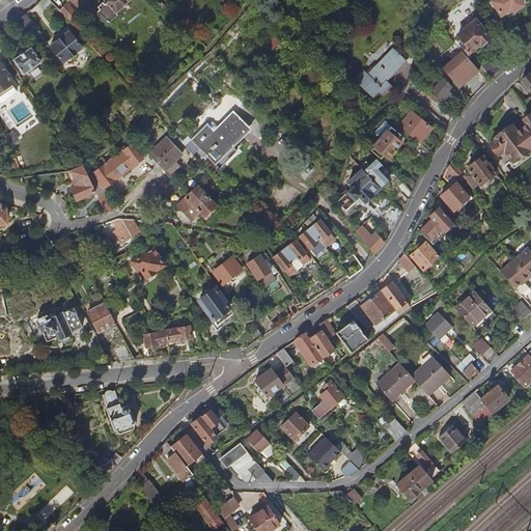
[(106,0),(100,7),(102,10),(100,12),(110,22),(112,21),(113,22),(121,14),(119,12),(130,0),(106,0)]
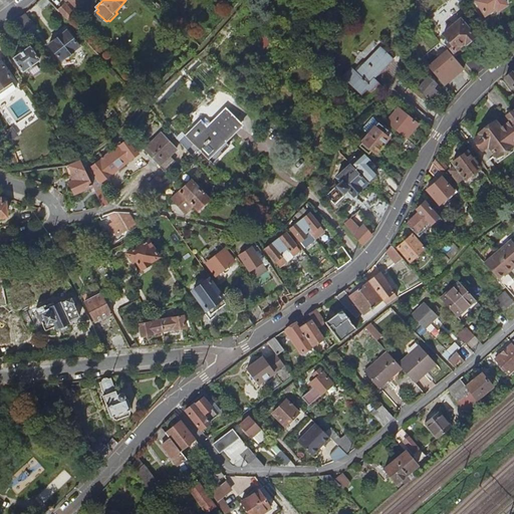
[(480,0),(487,12),(497,6),(498,8),(508,2),(506,0),(480,0)]
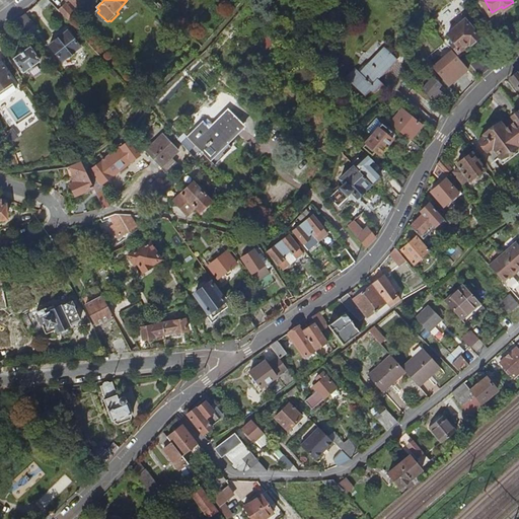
[(61,7),(70,17),(73,14),(76,11),(67,1),(61,7)]
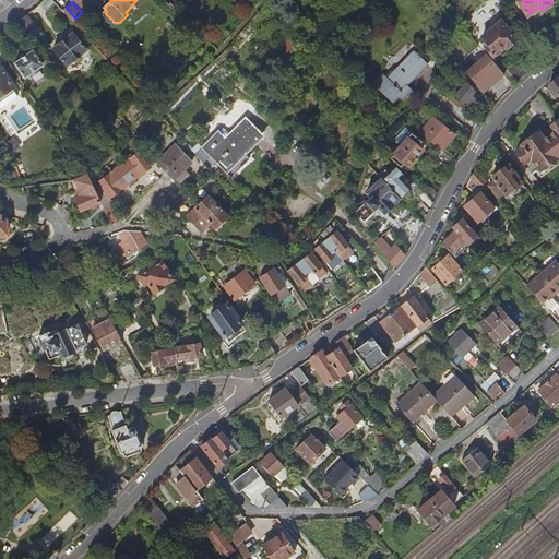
[(28,12),(22,16),(27,25),(31,30),(37,24),(28,12)]
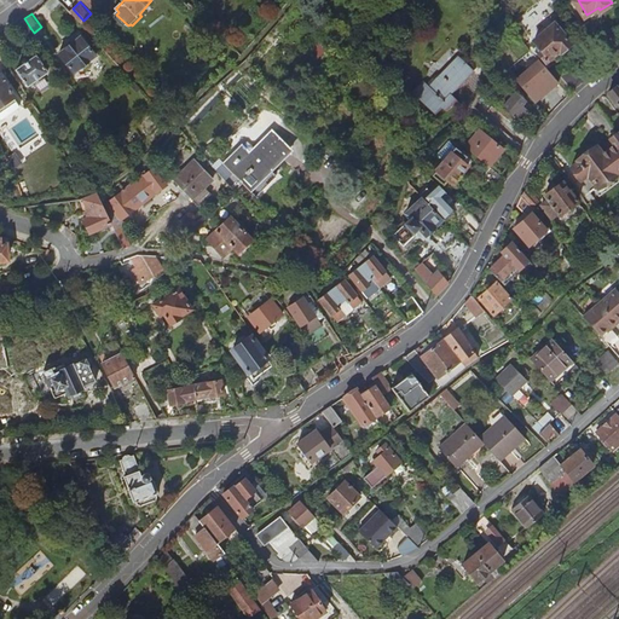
[(84,21),(104,44),(106,40),(87,17),(84,21)]
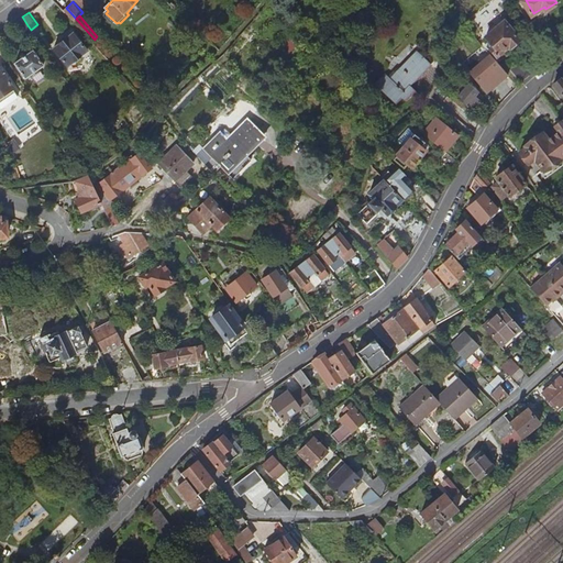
[(22,17),(17,20),(23,29),(28,25),(22,17)]
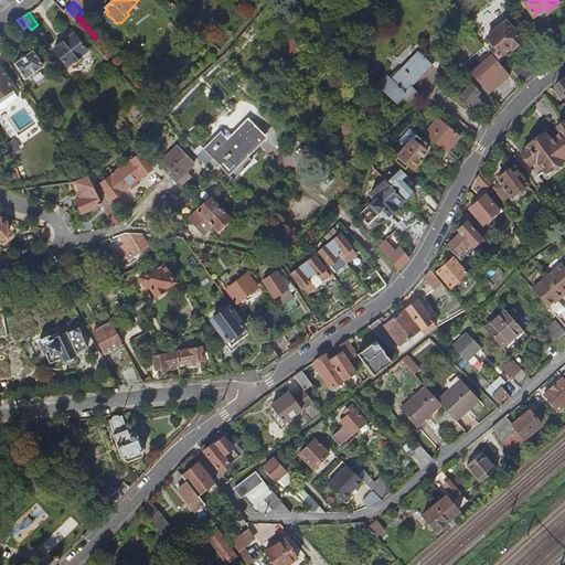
[(523,36),(508,18),(489,34),(494,42),(492,44),(499,52),(511,41),(513,44),(523,36)]
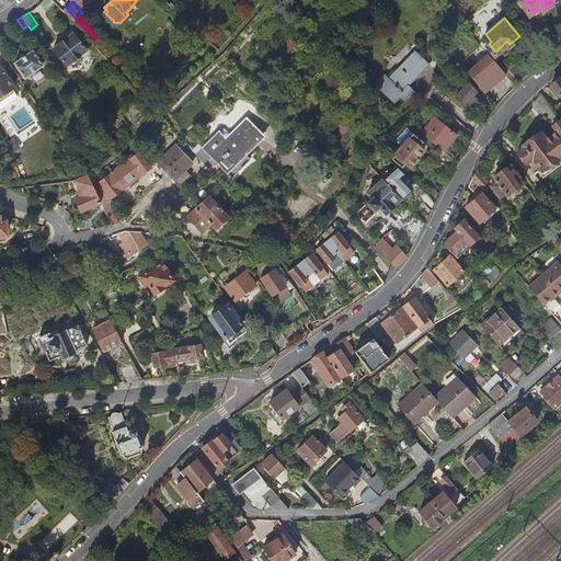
[(75,31),(55,46),(68,64),(88,48),(75,31)]
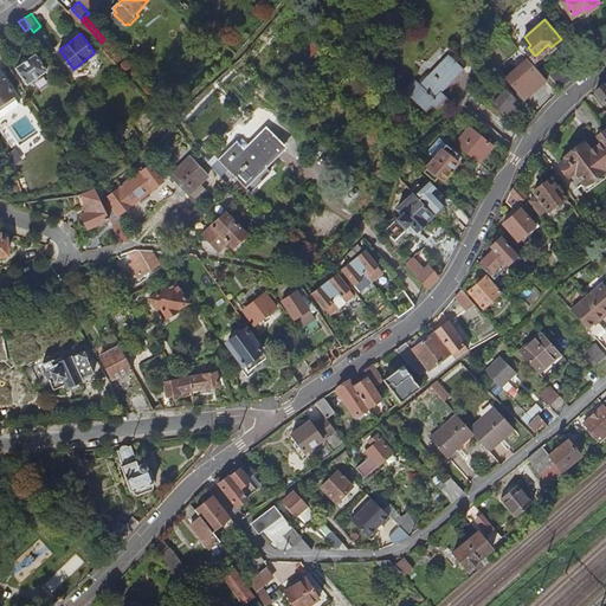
[(459,57),(451,49),(411,86),(425,101),(433,92),(438,98),(445,92),(439,86),(464,63),(459,57)]
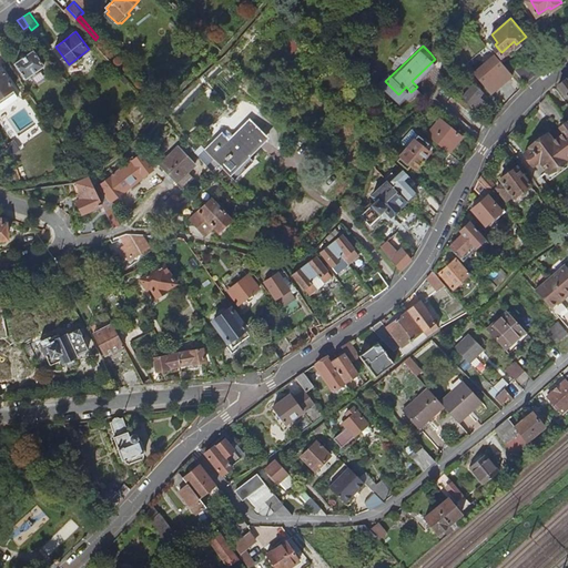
[(44,64),(34,49),(16,60),(26,77),(44,64)]
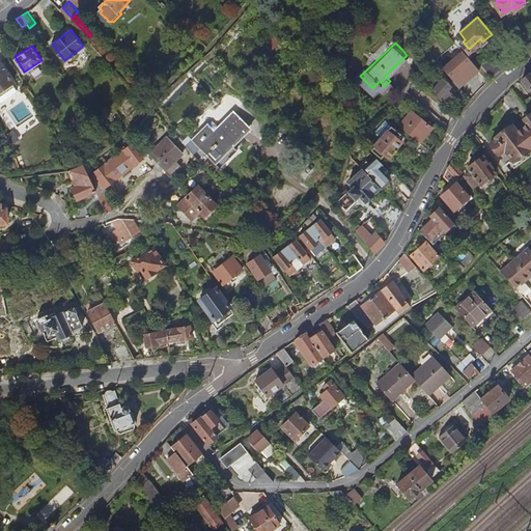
[(443,64),(459,85),(480,67),(464,48),(443,64)]
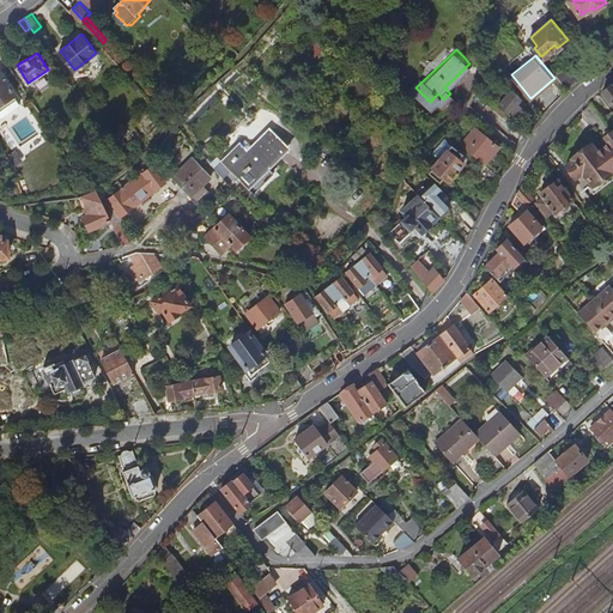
[(569,87),(584,74),(572,60),(557,72),(569,87)]
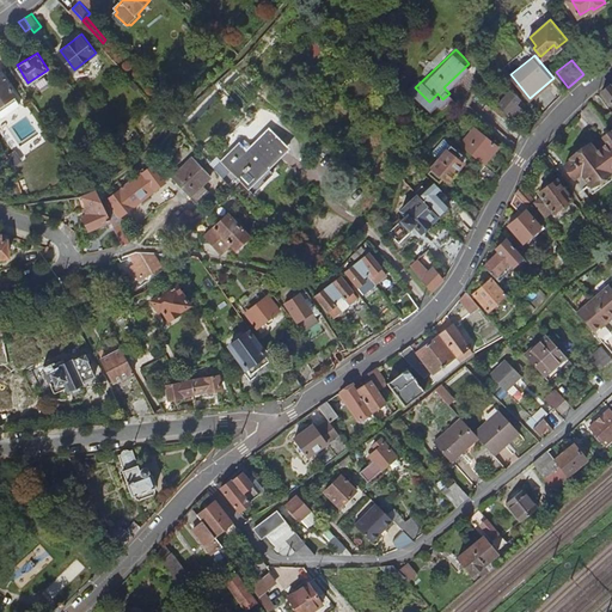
[(4,74),(0,75),(0,112),(1,116),(20,103),(14,95),(17,93),(4,74)]
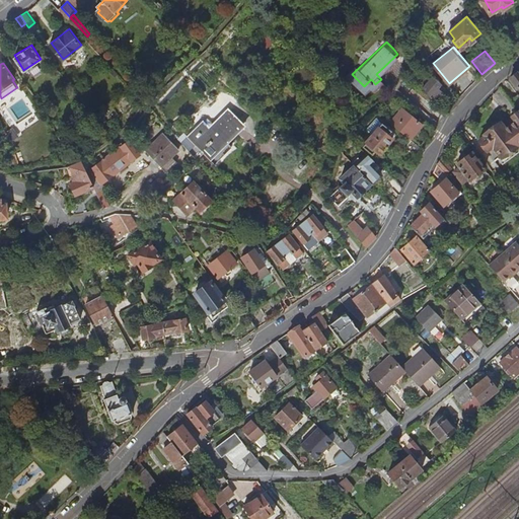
[(518,72),(510,80),(518,90),(518,72)]
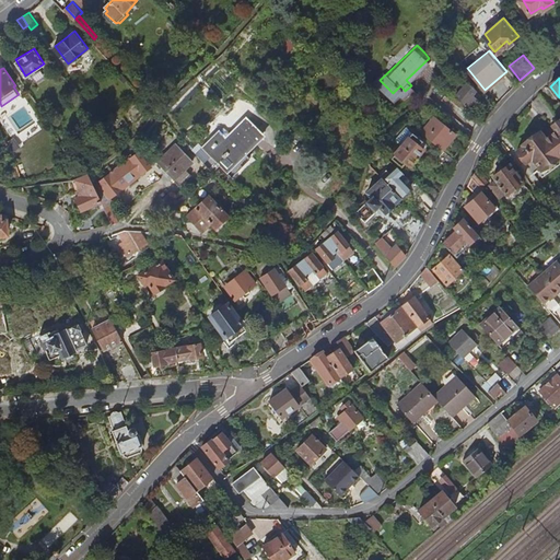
[(454,94),(467,105),(476,95),(471,92),(476,88),(467,80),(454,94)]
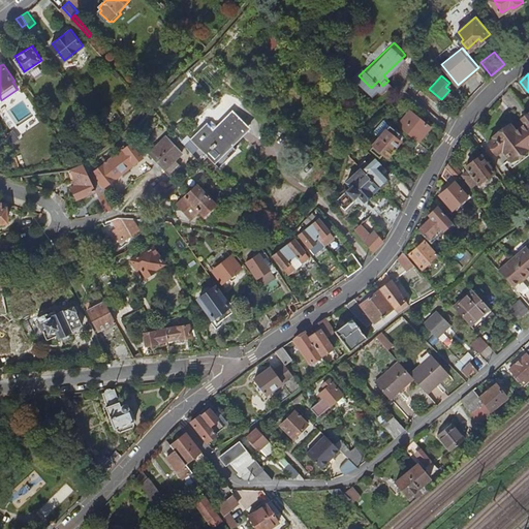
[(528,106),(528,98),(527,96),(520,102),(525,110),(528,106)]
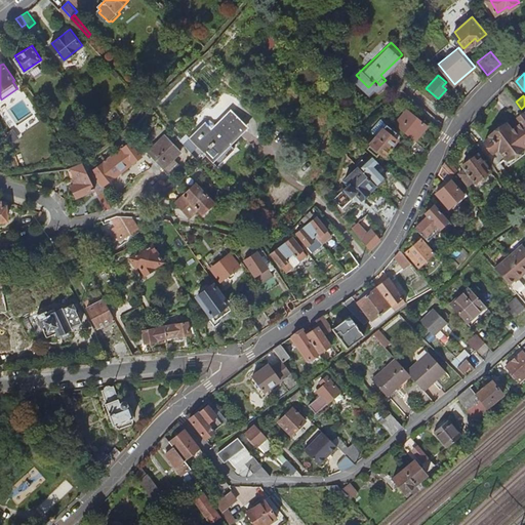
[(395,122),(414,138),(427,124),(406,108),(395,122)]
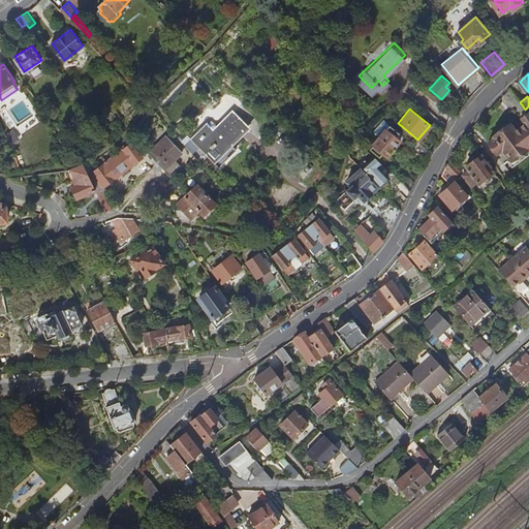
[(208,122),(192,137),(219,164),(235,149),(231,145),(235,142),(232,138),(247,124),(232,110),(214,127),(208,122)]
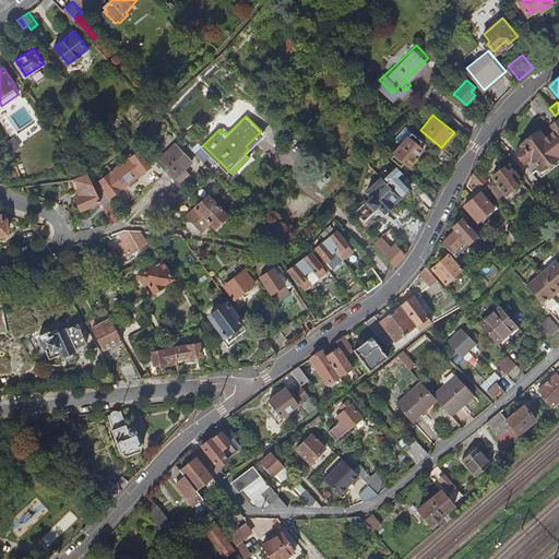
[(558,126),(555,120),(548,126),(554,132),(558,139),(558,126)]
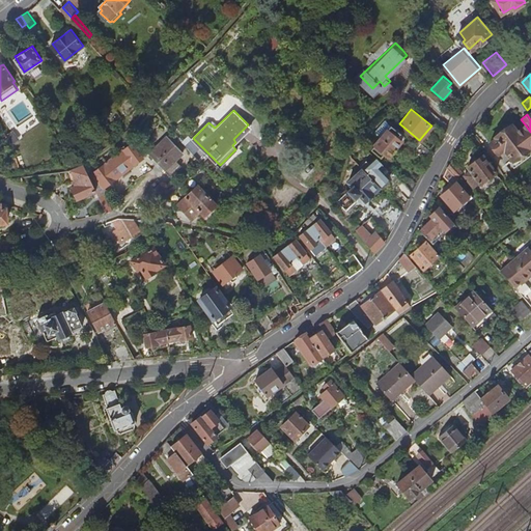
[(382,136),(396,147),(402,139),(399,136),(401,133),(386,120),(376,132),(382,136)]
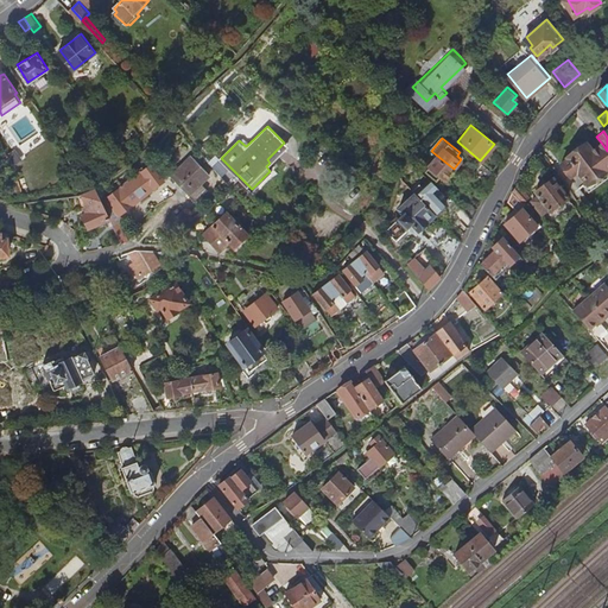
[(607,169),(607,151),(602,144),(590,152),(584,144),(565,158),(567,160),(559,166),(569,178),(577,172),(587,185),(607,169)]
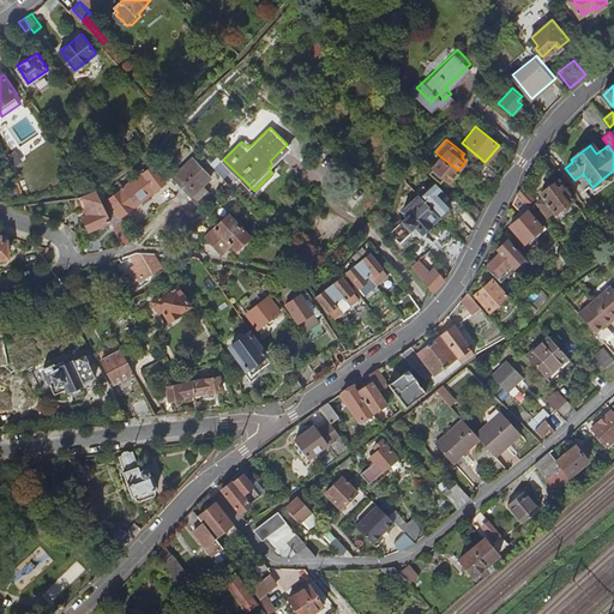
[(182,167),(173,176),(190,196),(212,175),(190,150),(178,160),(182,167)]
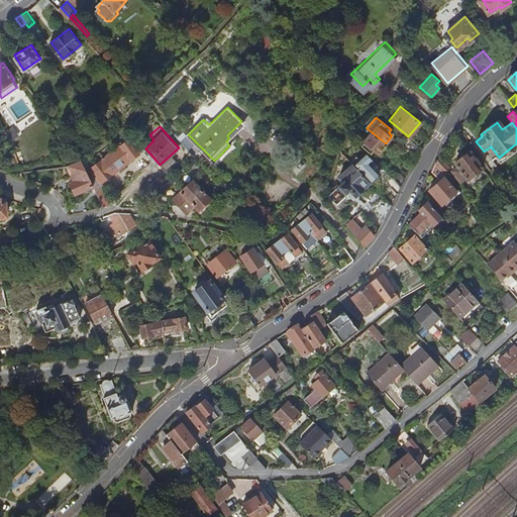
[(386,143),(372,132),(362,144),(372,152),(375,149),(379,152),(386,143)]
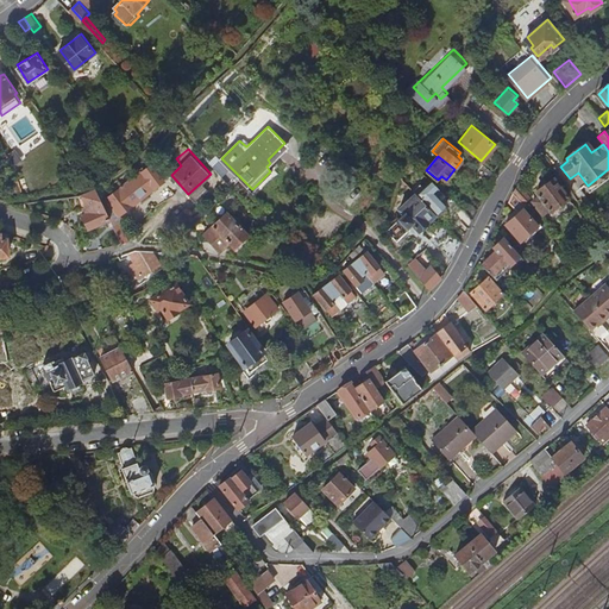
[(490,182),(495,173),(481,161),(473,169),(490,182)]
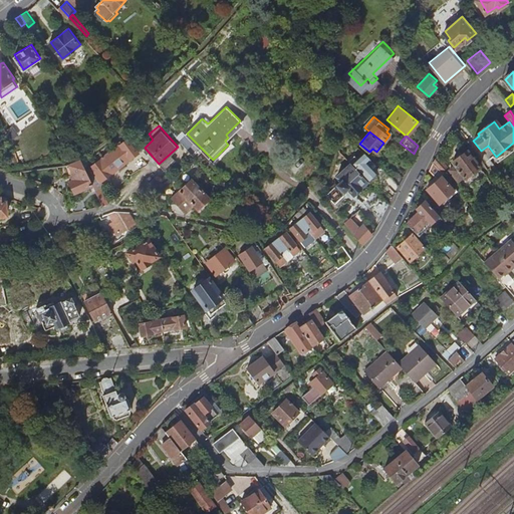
[(105,207),(110,204),(101,186),(104,184),(102,179),(118,166),(120,168),(126,163),(125,162),(139,151),(127,138),(86,169),(93,183),(105,207)]
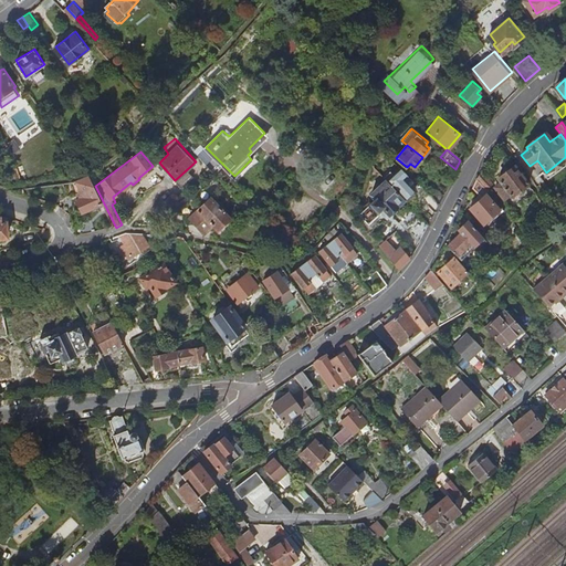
[(389,179),(407,199),(417,190),(410,182),(413,179),(402,168),(389,179)]
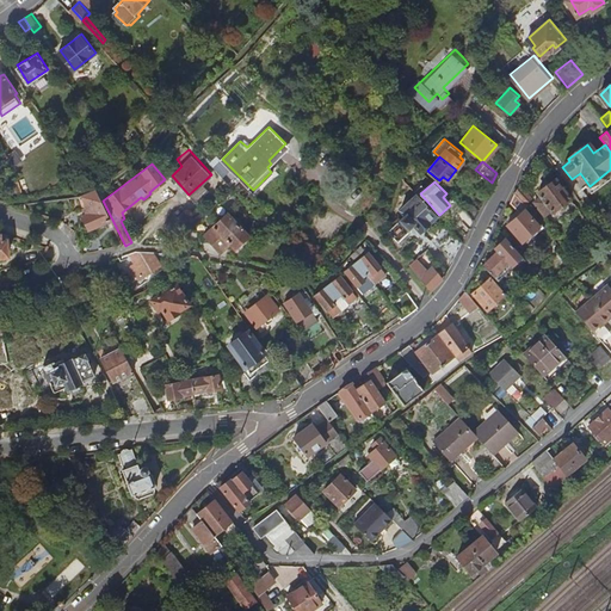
[(520,187),(516,196),(525,207),(530,203),(532,205),(541,199),(542,202),(538,205),(548,218),(571,201),(555,181),(532,201),(520,187)]
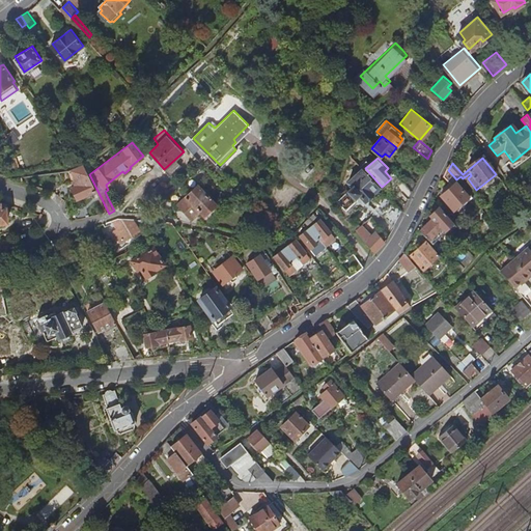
[(74,168),(66,169),(70,177),(74,174),(76,177),(73,179),(75,185),(72,186),(78,197),(96,189),(89,174),(84,164),(74,168)]
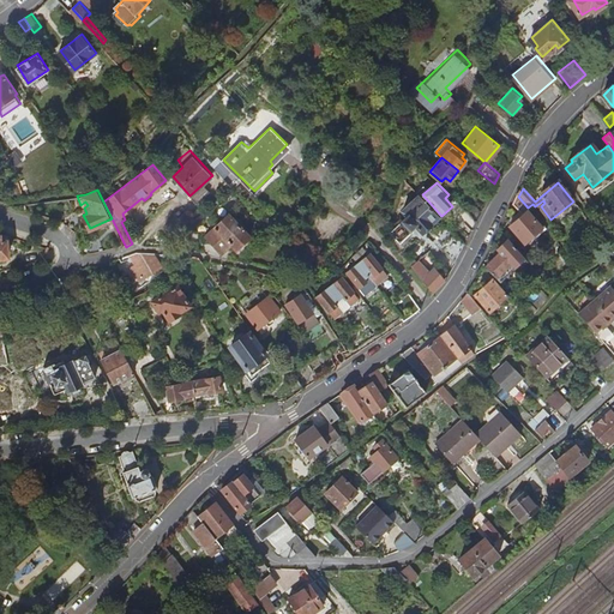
[(174,208),(181,203),(178,194),(169,200),(174,208)]
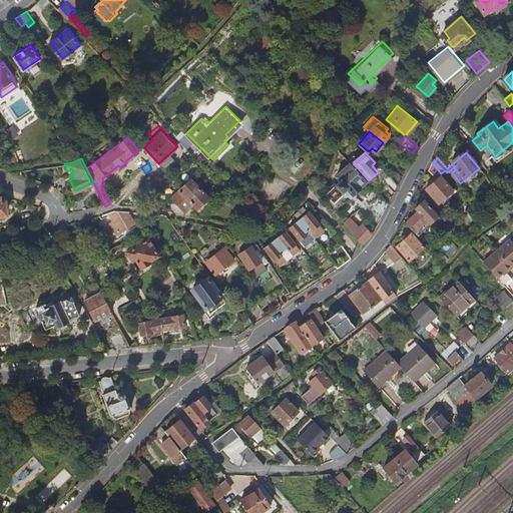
[(369,180),(353,162),(338,175),(342,180),(327,193),(335,202),(347,192),(345,190),(349,187),(354,193),(369,180)]
